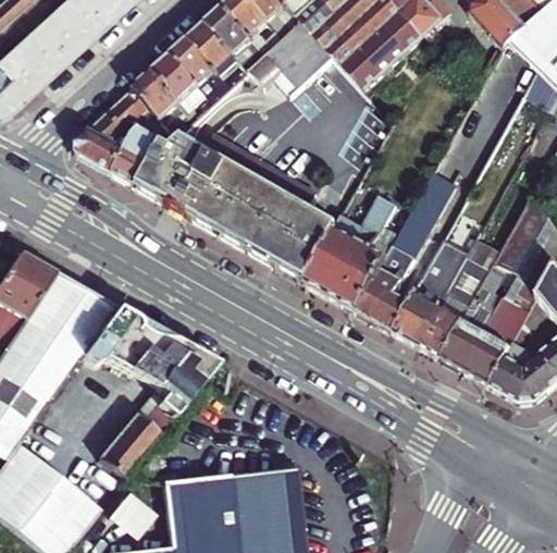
[(0,0),(0,87),(94,0),(57,0),(0,52),(0,24),(26,0),(0,0)]
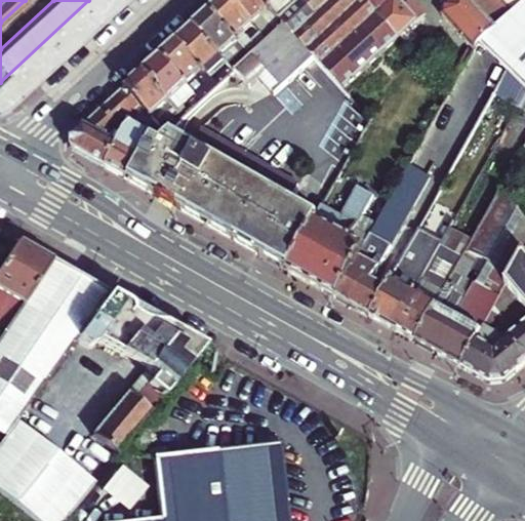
[(0,108),(3,108),(9,108),(124,1),(123,0),(88,0),(0,82),(0,108)]
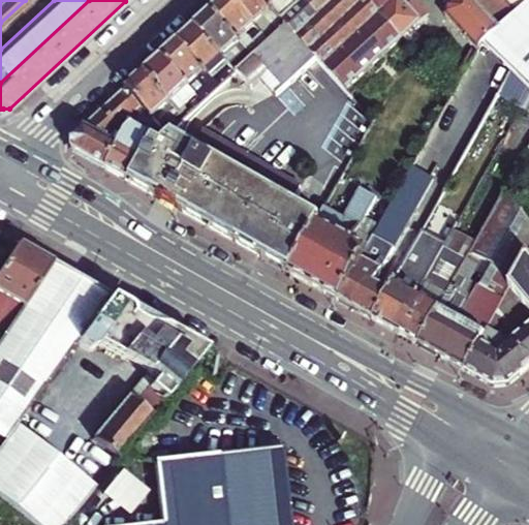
[(266,36),(252,21),(234,0),(215,0),(210,5),(236,35),(251,51),(258,43),(266,36)]
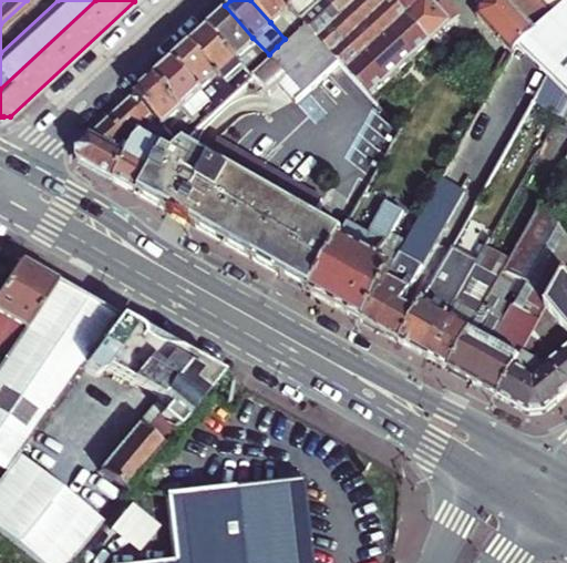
[(303,21),(284,0),(250,0),(270,22),(285,39),(295,30),(303,21)]
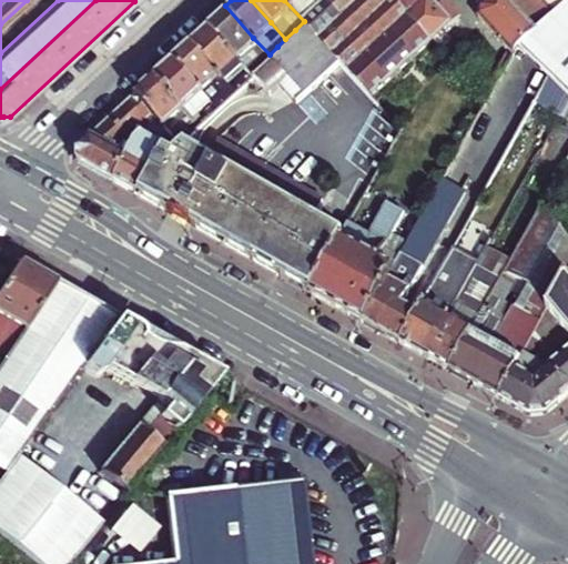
[(341,60),(368,92),(428,37),(394,0),(284,0),(304,21),(336,56),(341,60)]
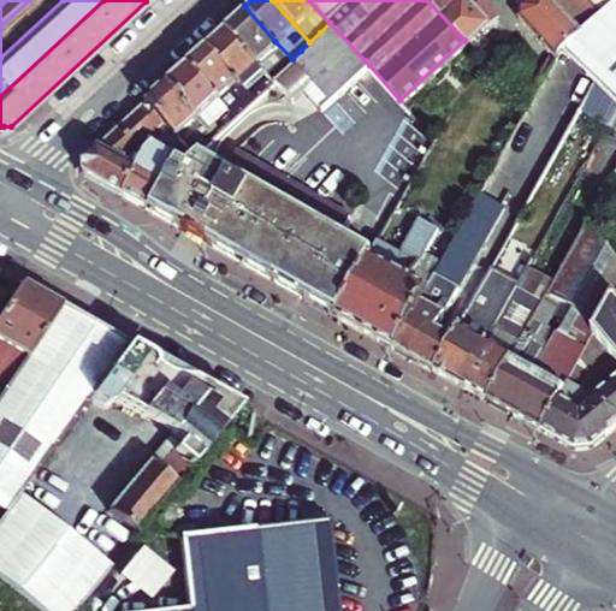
[(427,0),(465,40),(469,35),(498,9),(491,0),(427,0)]
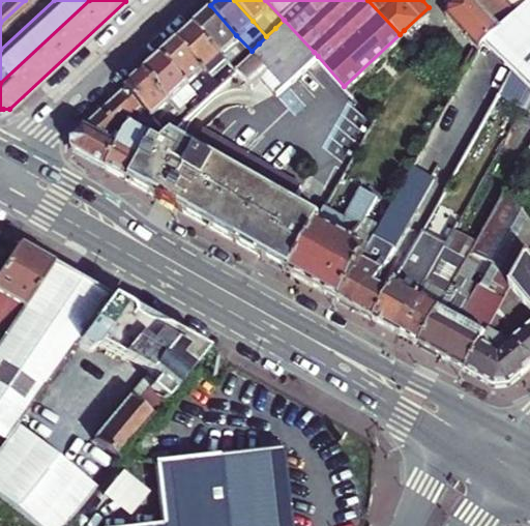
[(438,0),(479,45),(481,41),(519,10),(508,0),(438,0)]
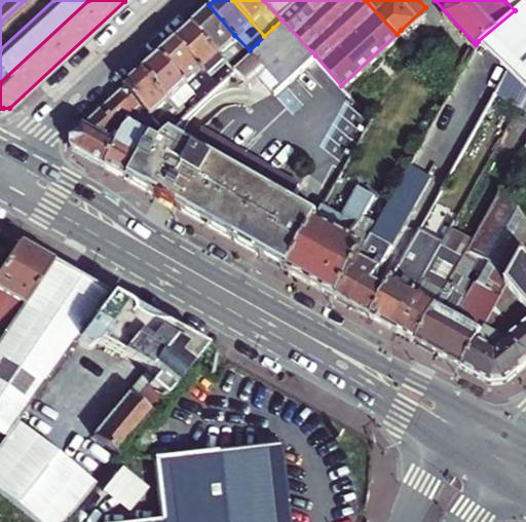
[(504,0),(515,10),(478,41),(506,69),(525,86),(525,0),(504,0)]
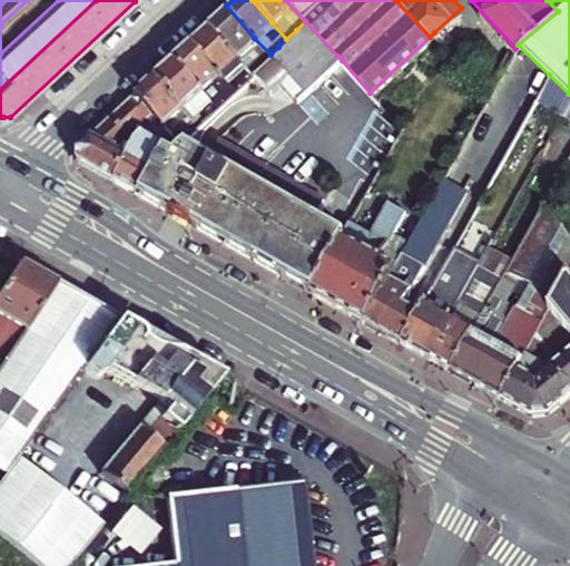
[(207,22),(236,55),(242,61),(247,67),(253,71),(256,68),(271,55),(254,38),(226,6),(217,13),(207,22)]
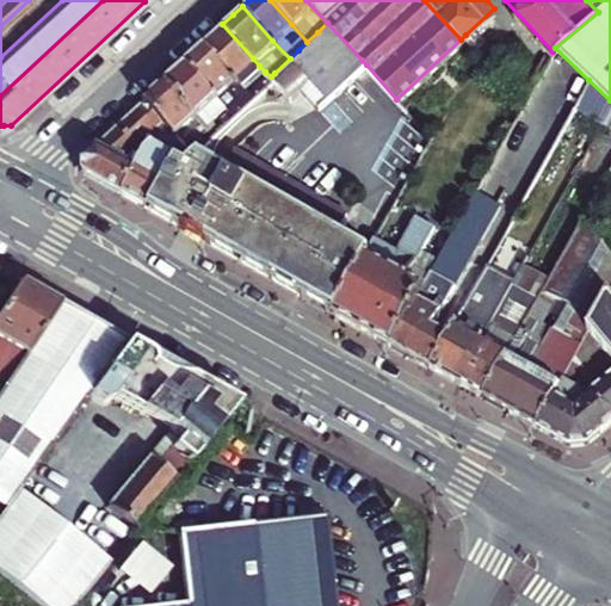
[(307,75),(325,94),(362,60),(327,23),(318,32),(307,42),(298,50),(290,59),(275,73),(271,76),(288,93),(297,84),(307,75)]
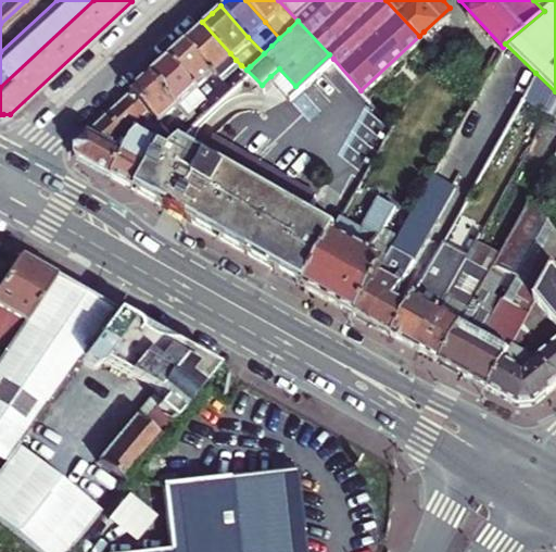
[(230,53),(202,22),(193,29),(185,38),(213,70),(224,59),(230,65),(236,60),(230,53)]
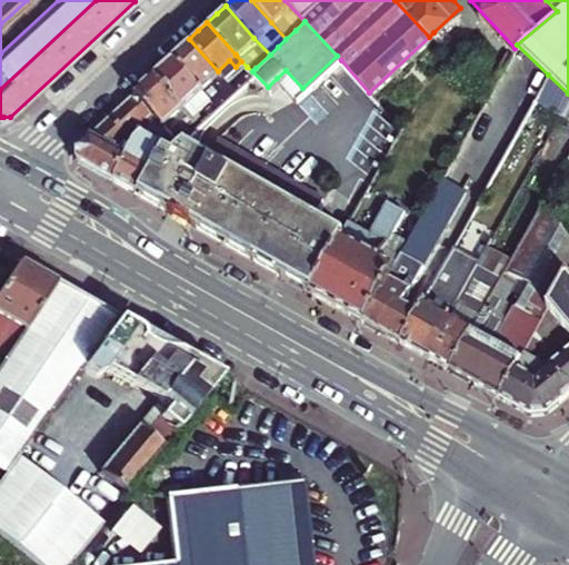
[(218,71),(189,39),(180,47),(172,55),(200,86),(202,88),(217,103),(223,98),(232,88),(225,78),(218,71)]
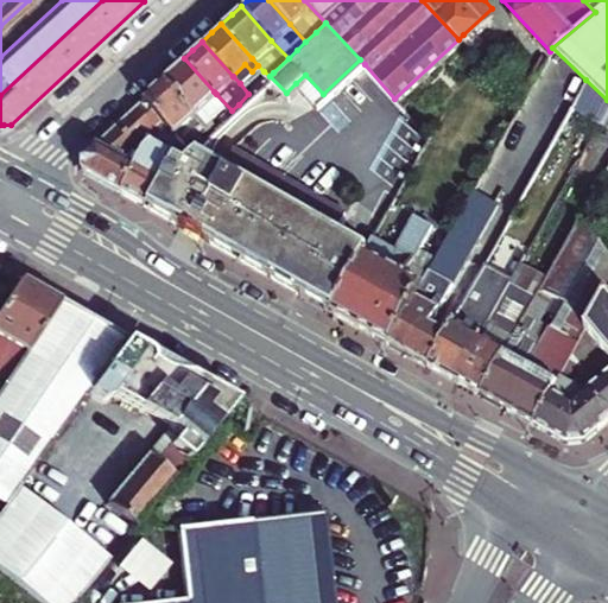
[(216,94),(214,91),(184,58),(173,68),(163,77),(195,113),(207,125),(211,120),(216,125),(232,110),(216,94)]
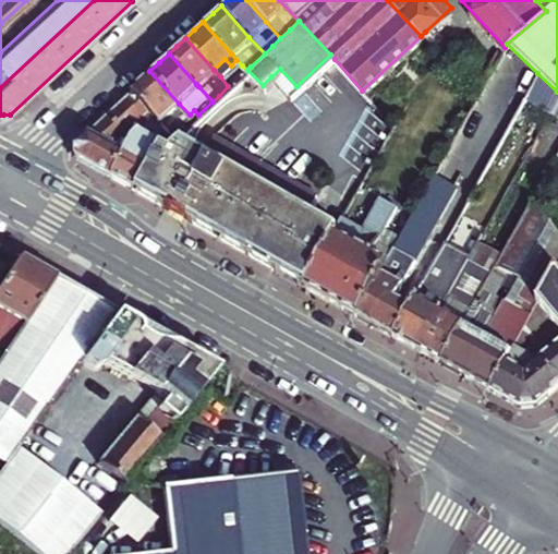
[(335,59),(330,55),(296,86),(300,91),(335,59)]
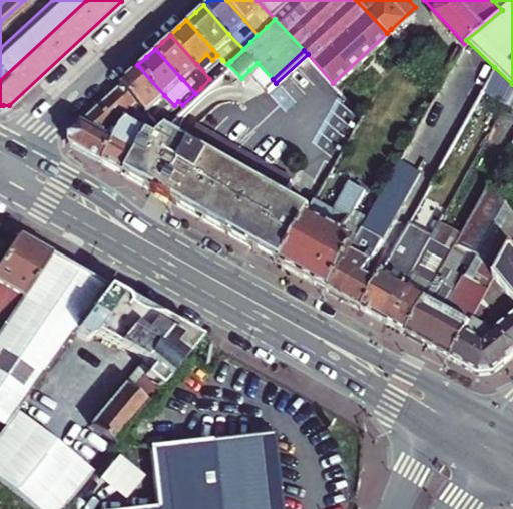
[(196,64),(202,70),(212,60),(206,54),(196,64)]
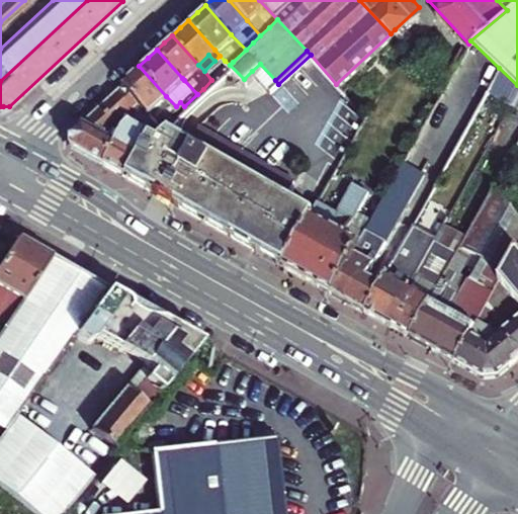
[(260,64),(252,71),(267,88),(275,80),(260,64)]
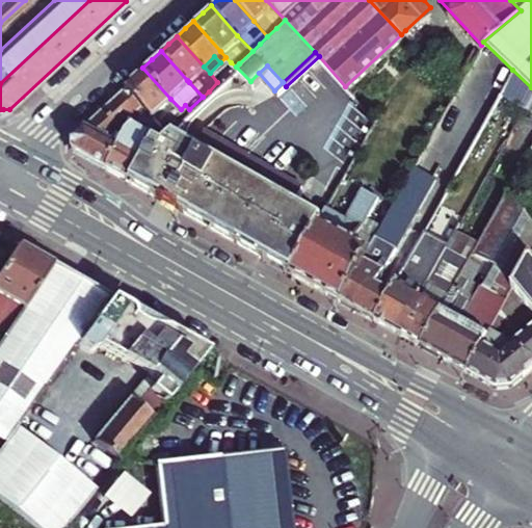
[(148,108),(154,115),(170,99),(142,68),(135,75),(125,84),(141,102),(148,108)]
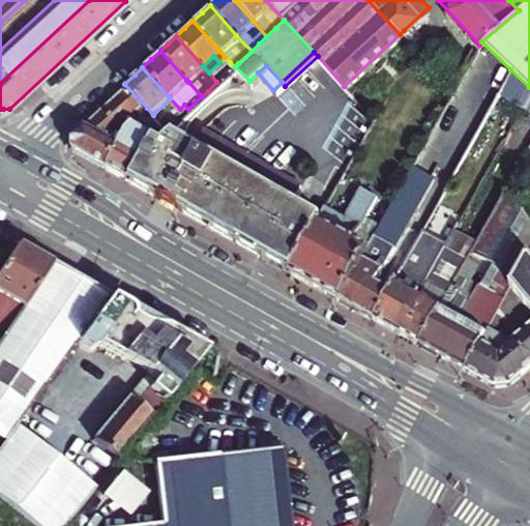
[(529,89),(529,87),(510,69),(498,92),(522,106),(529,89)]
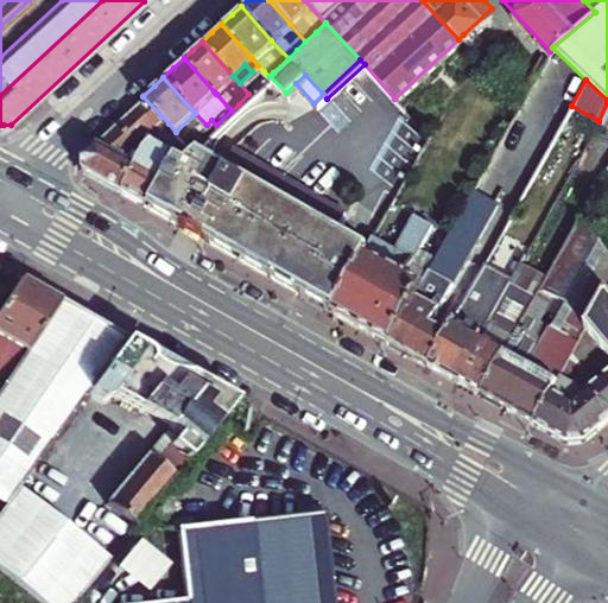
[(132,152),(127,150),(162,116),(143,96),(82,152),(83,159),(83,166),(121,186),(135,162),(128,158),(132,152)]
